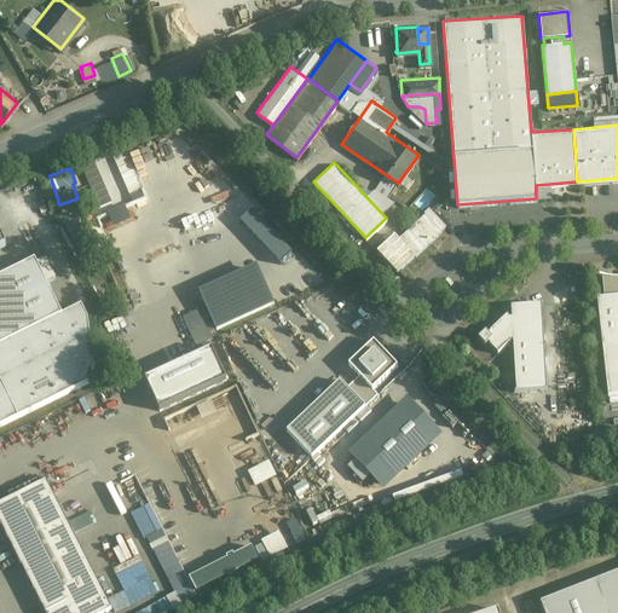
[(428,204),(379,252),(397,271),(446,225),(428,204)]
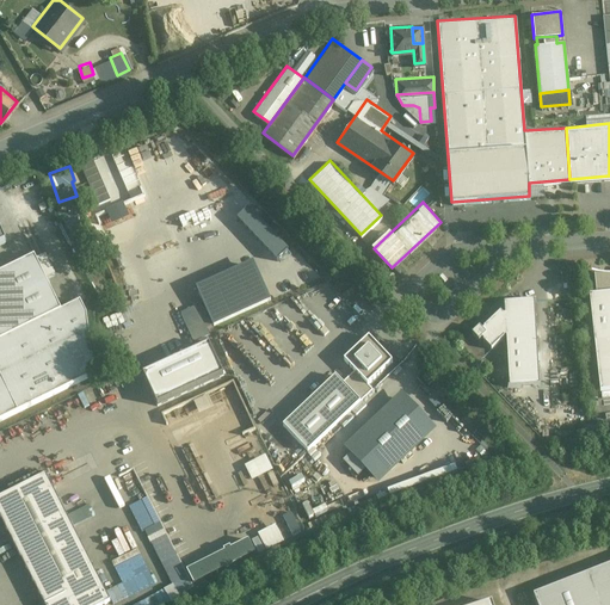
[(0,417),(93,371),(86,310),(79,297),(61,307),(34,253),(0,270),(0,417)]
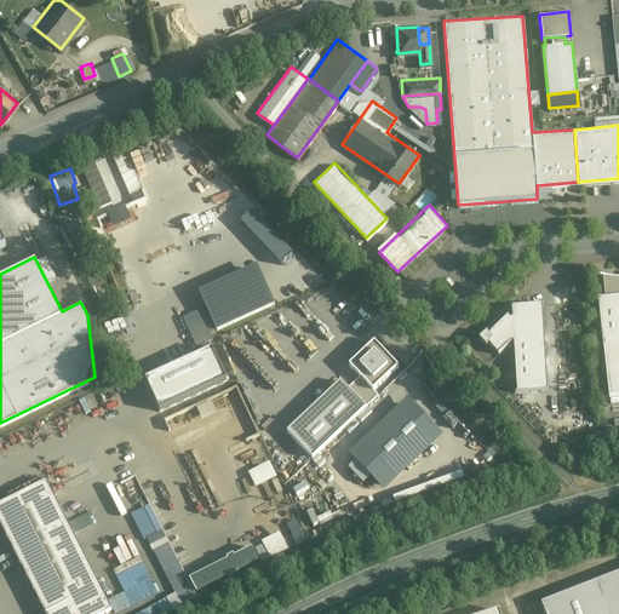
[(618,273),(615,273),(602,273),(605,294),(618,292),(618,273)]
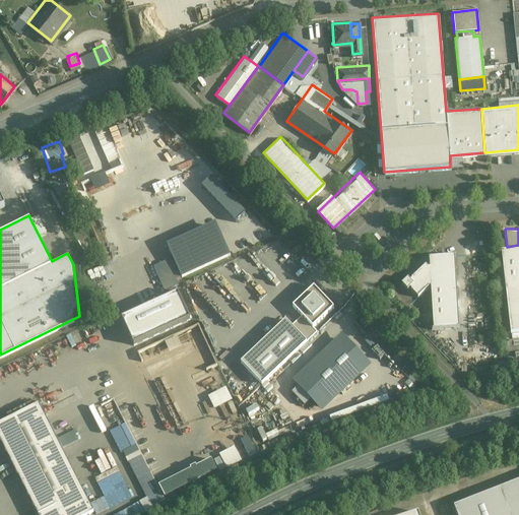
[(518,245),(507,247),(501,248),(505,288),(518,286),(518,245)]
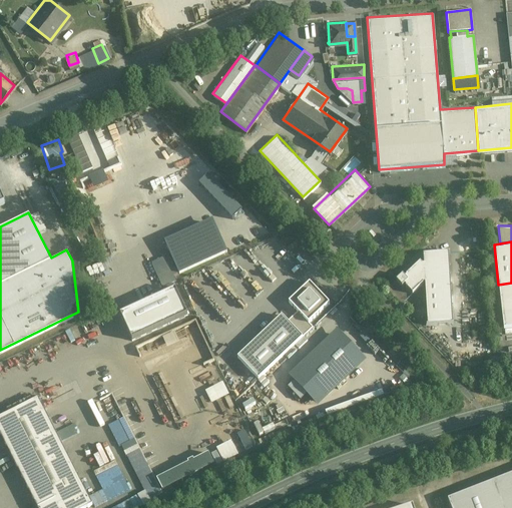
[(448,249),(423,250),(423,261),(424,280),(427,322),(452,321),(448,249)]
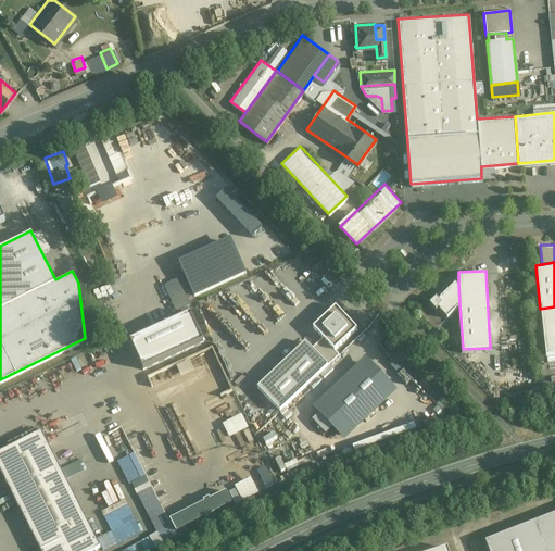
[(454,280),(439,295),(440,296),(438,297),(436,295),(428,301),(434,308),(438,305),(439,307),(439,308),(446,315),(457,303),(459,303),(458,283),(456,283),(454,280)]
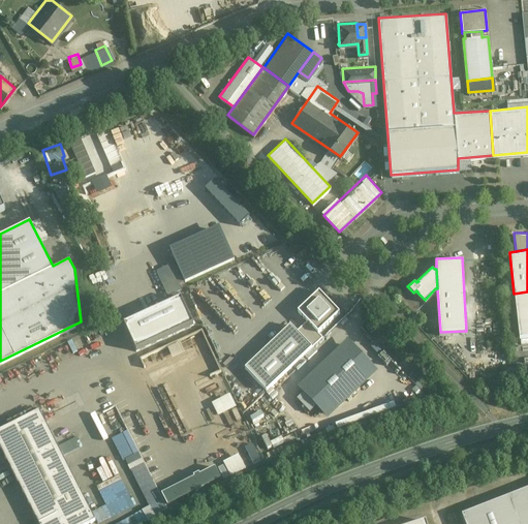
[(173,280),(119,301),(140,353),(197,330),(183,294),(179,296),(173,280)]
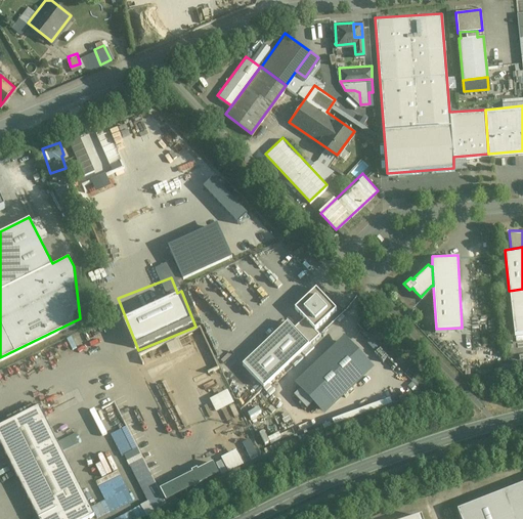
[(303,316),(313,328),(334,308),(314,288),(294,307),(303,316)]
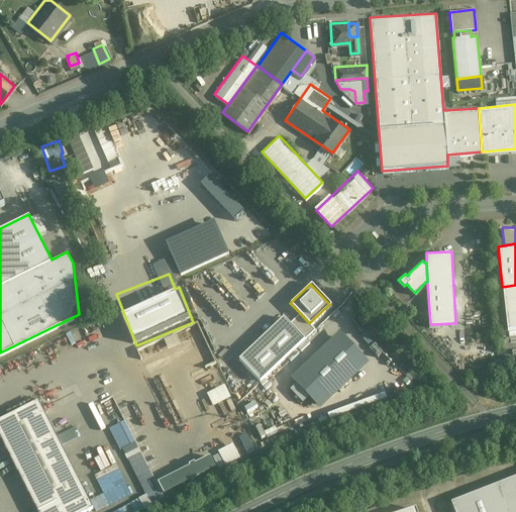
[(515,285),(502,287),(507,327),(515,326),(515,285)]
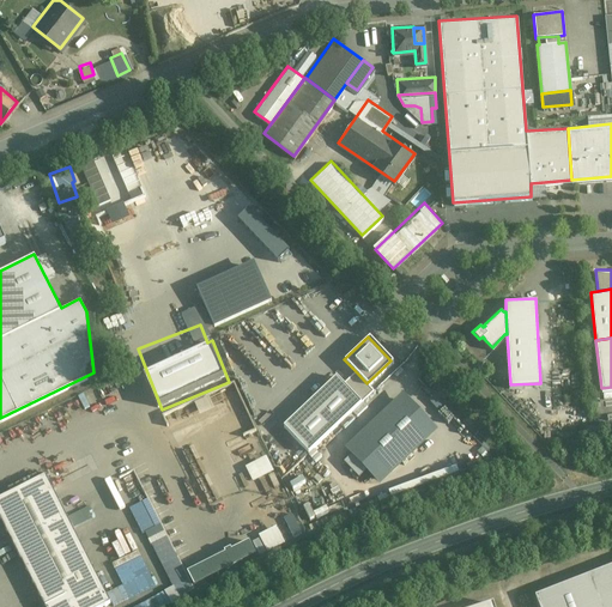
[(341,383),(358,401),(371,388),(367,383),(355,370),(341,383)]
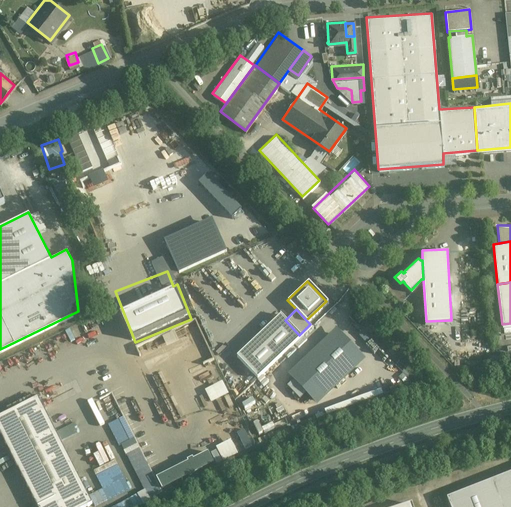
[(279,314),(236,355),(256,376),(299,335),(285,320),(279,314)]
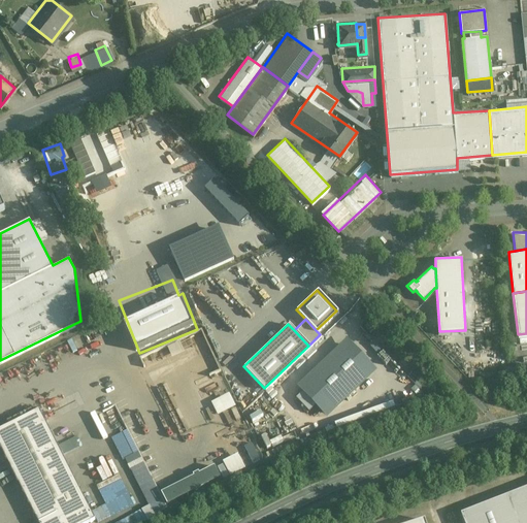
[(346,337),(295,385),(325,416),(375,368),(346,337)]
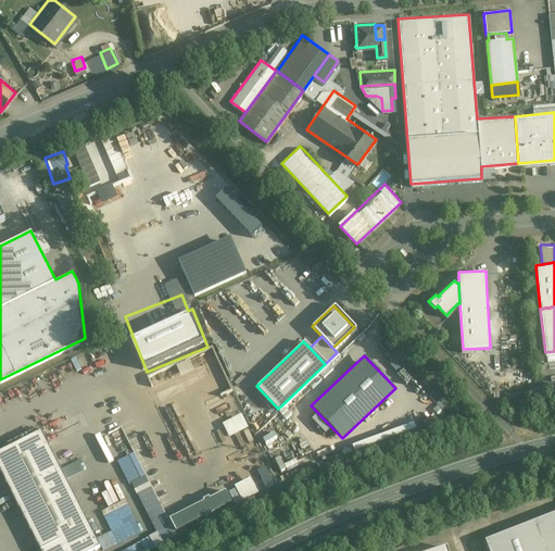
[(242,410),(223,420),(229,433),(249,424),(242,410)]
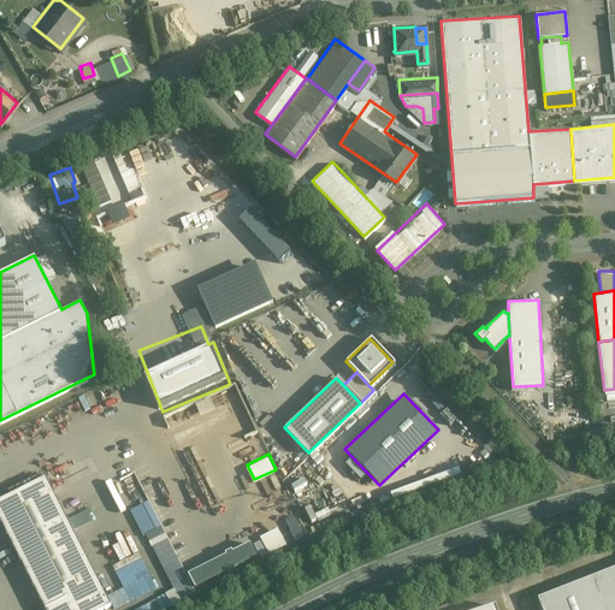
[(45,474),(0,496),(0,519),(45,609),(95,609),(111,603),(45,474)]
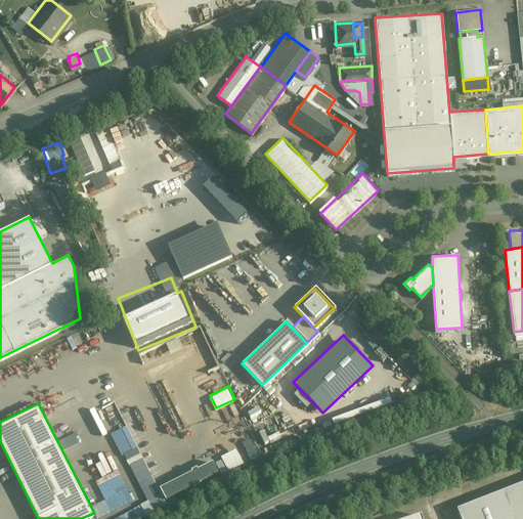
[(127,435),(117,440),(123,450),(132,445),(127,435)]
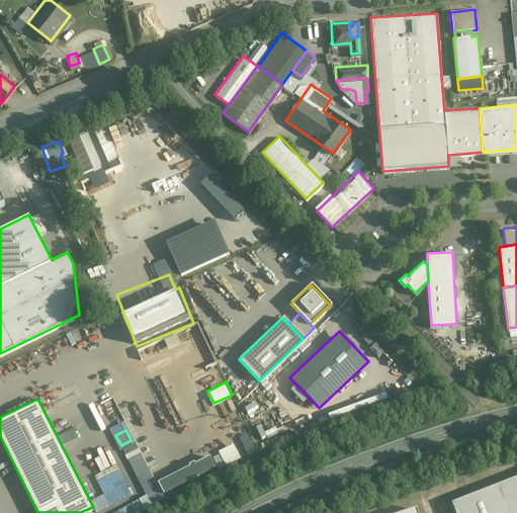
[(226,462),(241,454),(234,440),(219,447),(226,462)]
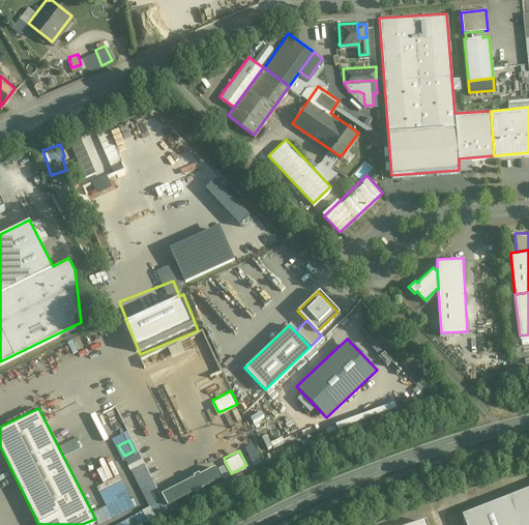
[(143,454),(128,460),(151,511),(224,477),(217,462),(158,489),(143,454)]
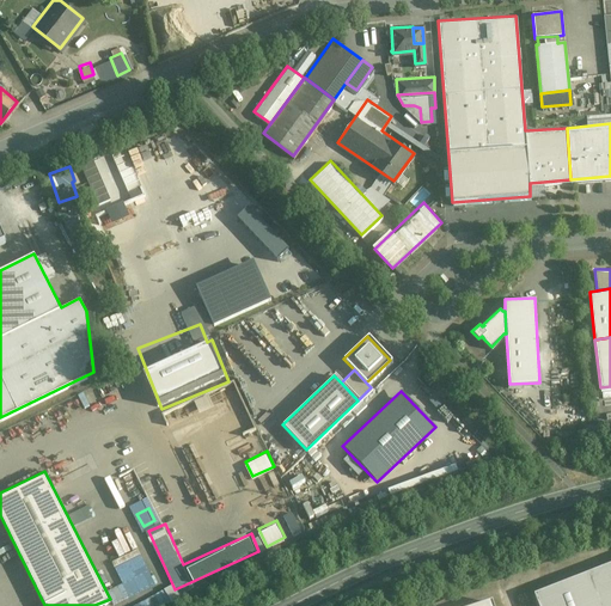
[(122,580),(107,587),(112,599),(154,580),(141,551),(115,562),(122,580)]
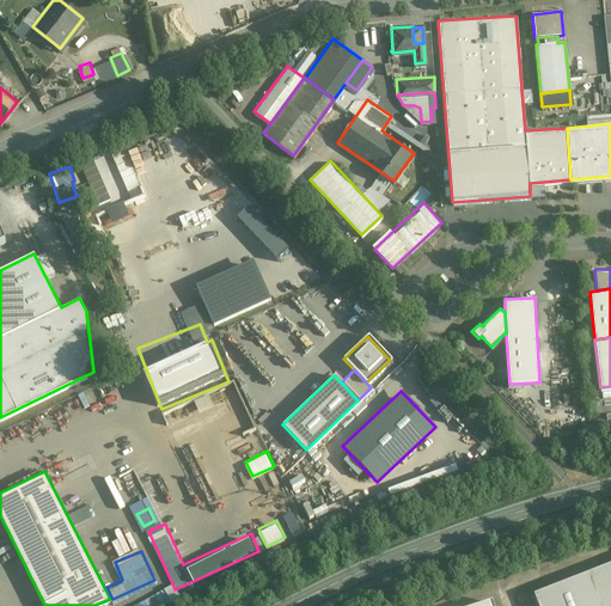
[(610,605),(610,561),(533,592),(538,605),(610,605)]
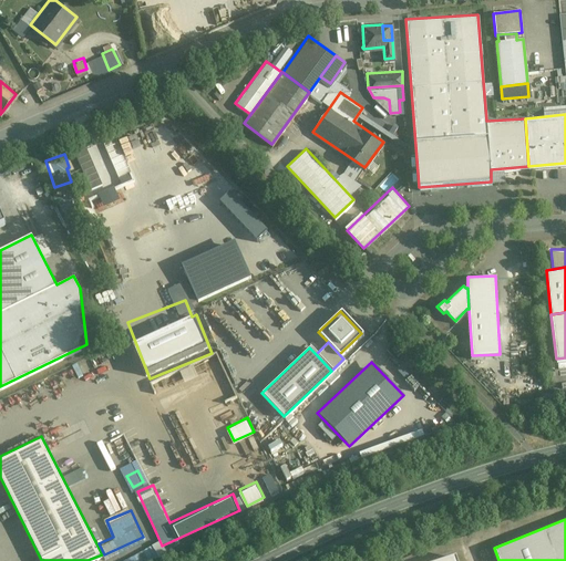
[(141,560),(157,553),(152,543),(116,560),(141,560)]
